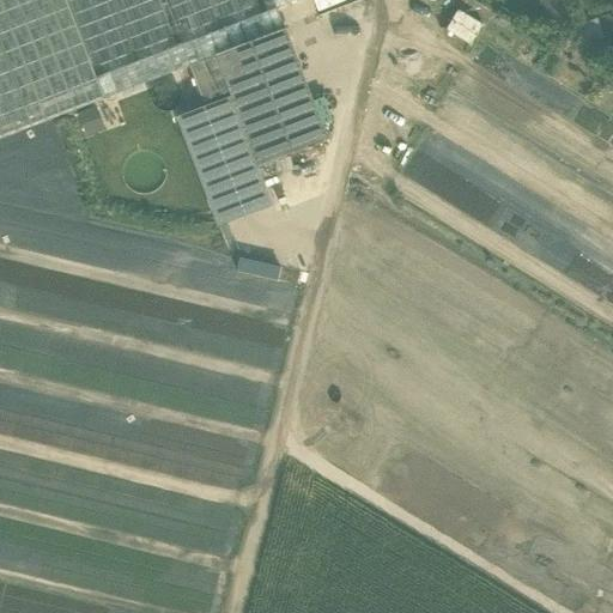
[(65,0),(0,0),(0,138),(103,99),(96,78),(65,0)]
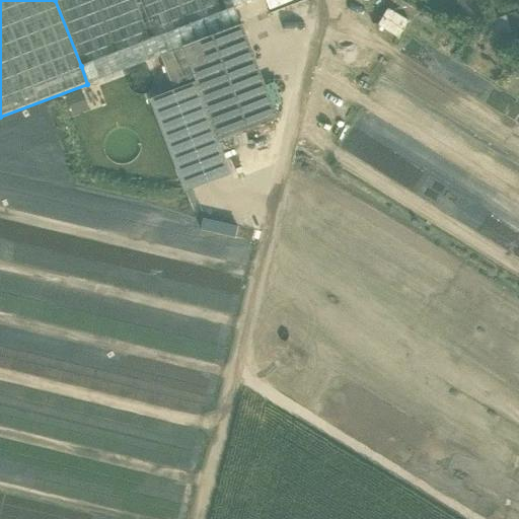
[(134,0),(55,0),(81,66),(150,40),(134,0)]
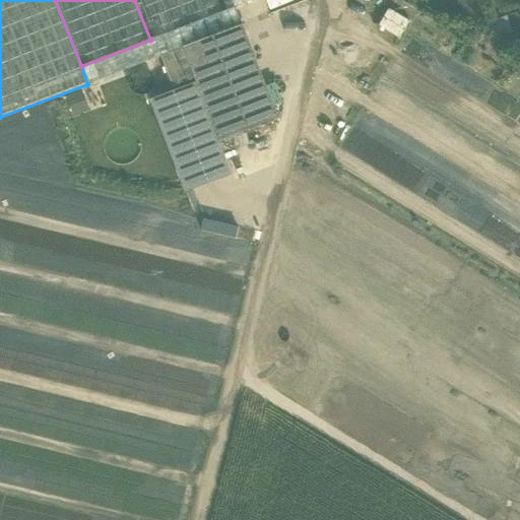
[(217,0),(134,0),(150,40),(222,12),(217,0)]
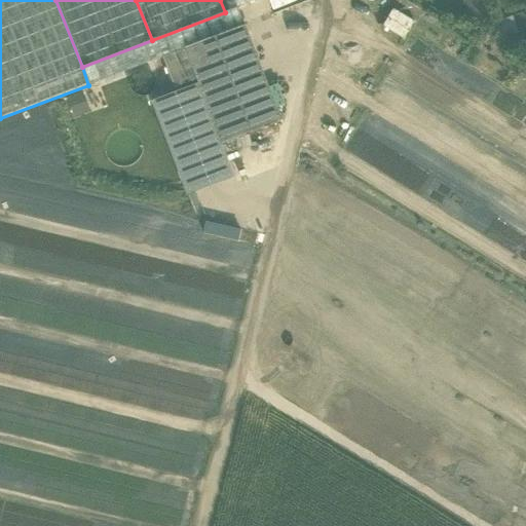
[(222,0),(226,11),(237,7),(254,1),(254,0),(222,0)]
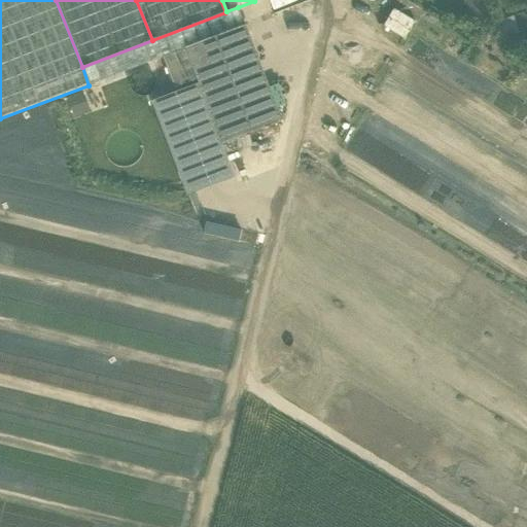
[(484,0),(464,0),(470,18),(489,11),(484,0)]
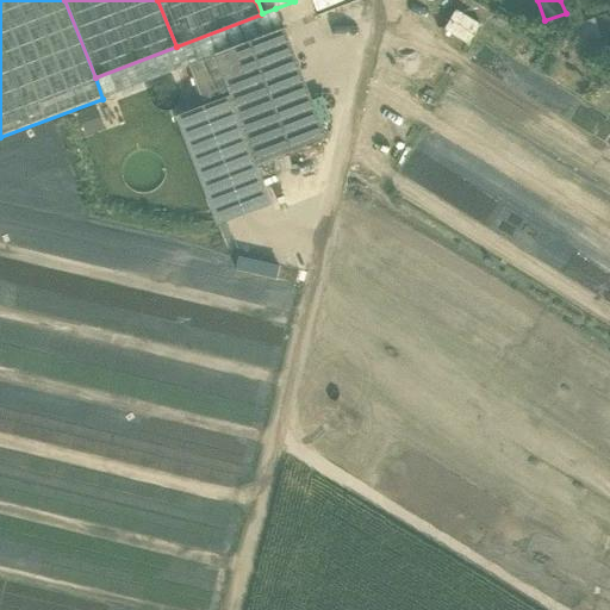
[(176,47),(95,78),(103,99),(188,66),(215,55),(282,29),(275,8),(262,13),(261,14),(176,47)]
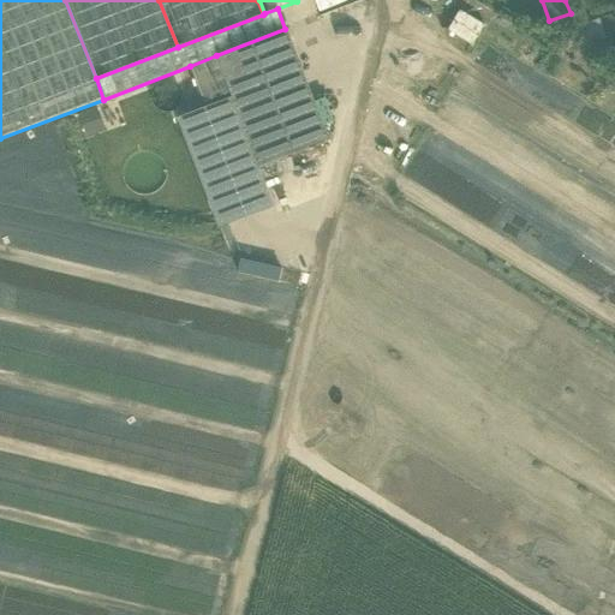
[(285,29),(216,55),(231,91),(232,96),(258,166),(260,167),(328,141),(285,29)]
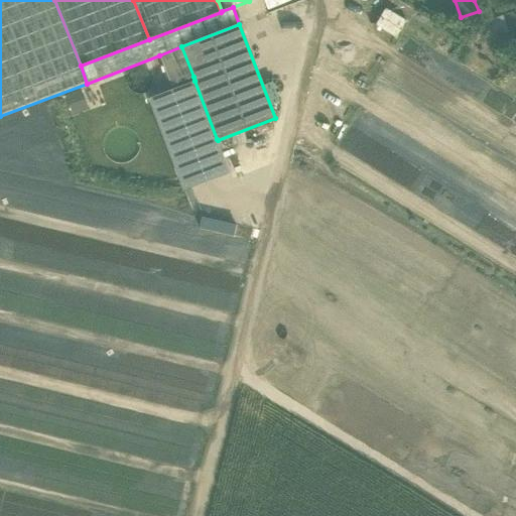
[(181,46),(159,55),(170,86),(194,77),(181,46)]
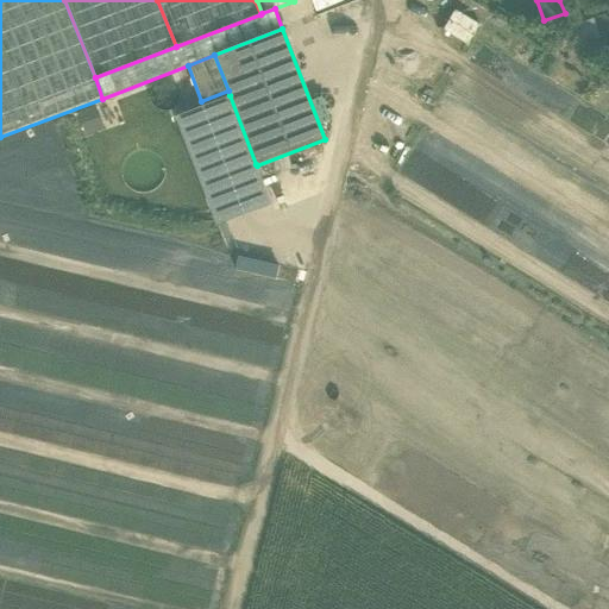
[(230,95),(175,117),(217,225),(270,205),(255,164),(256,164),(230,95)]
